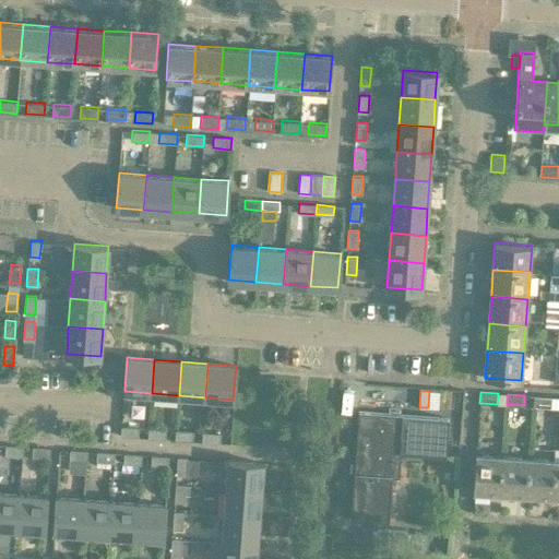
[(550,407),(551,397),(534,396),(533,406),(550,407)]
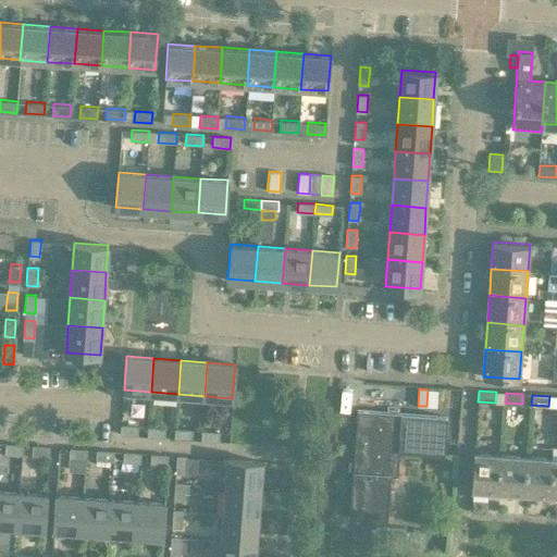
[(354,463),(349,517),(387,519),(387,517),(384,517),(387,477),(391,477),(391,474),(396,474),(398,453),(399,453),(399,449),(433,452),(441,453),(441,455),(443,455),(445,418),(392,413),(375,412),(357,411),(355,446),(354,463)]
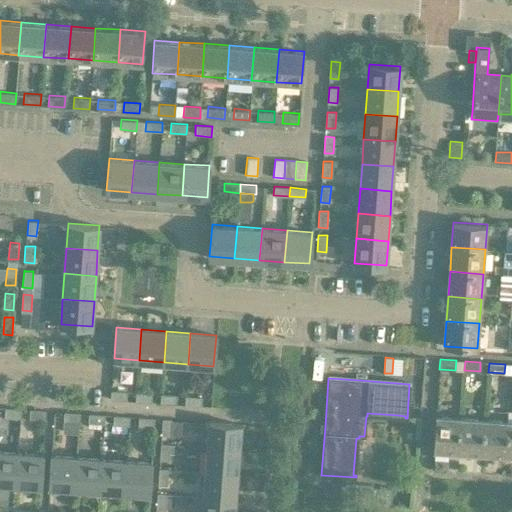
[(127,400),(128,391),(111,390),(111,399),(127,400)]
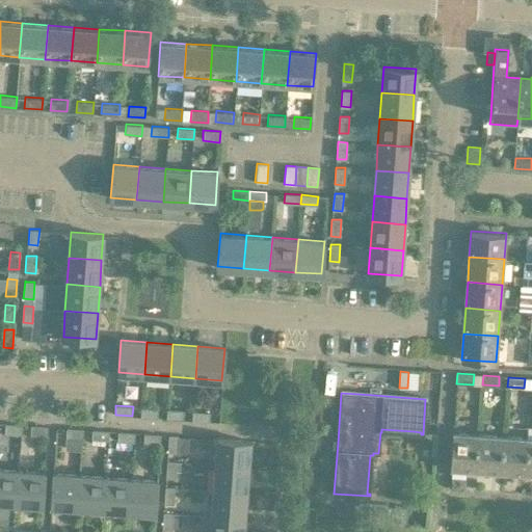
[(158,418),(158,408),(141,407),(140,417),(158,418)]
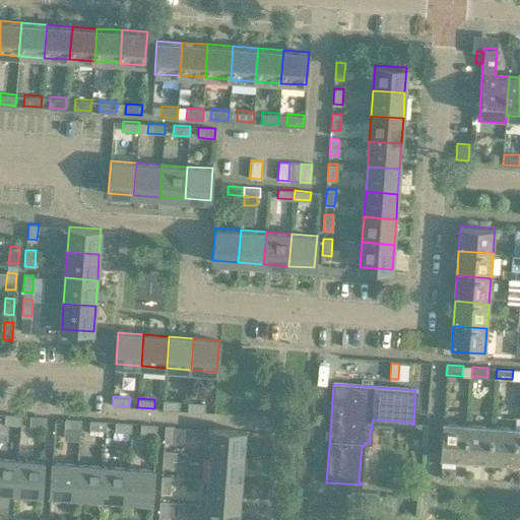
[(179,410),(180,401),(163,399),(163,409),(179,410)]
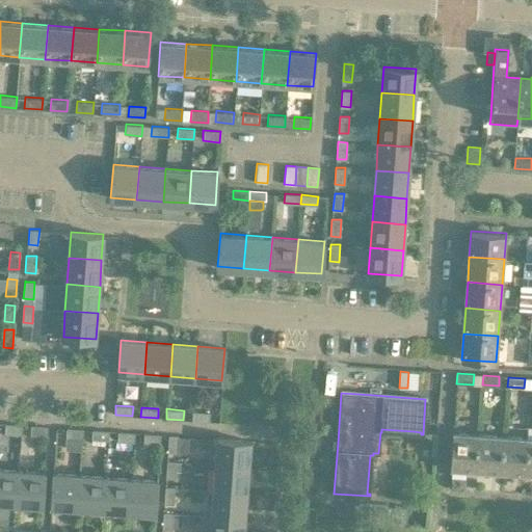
[(209,422),(210,411),(191,410),(191,421),(209,422)]
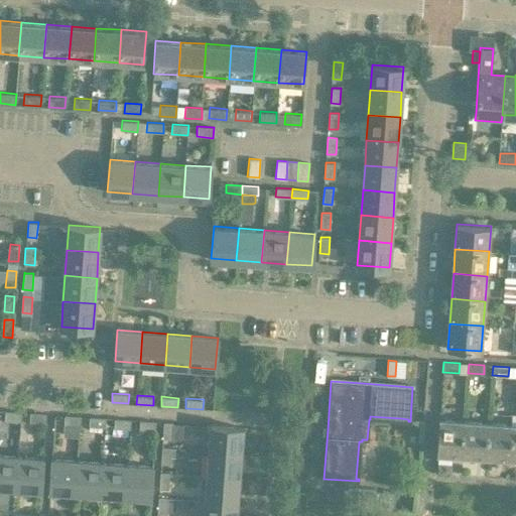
[(20,421),(21,412),(4,411),(4,419),(20,421)]
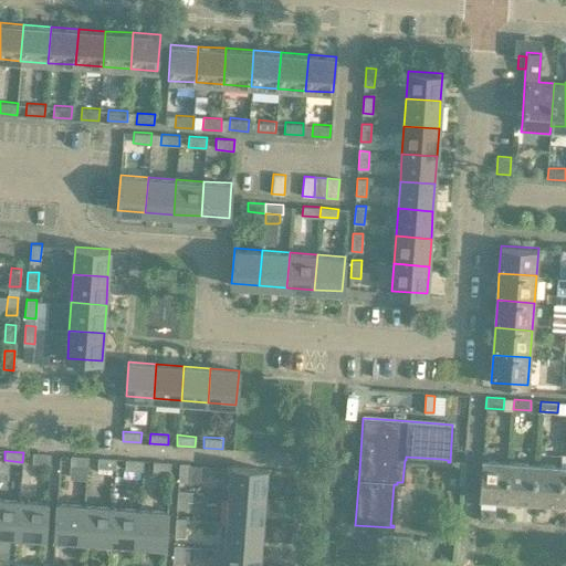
[(49,463),(50,454),(32,453),(31,462),(49,463)]
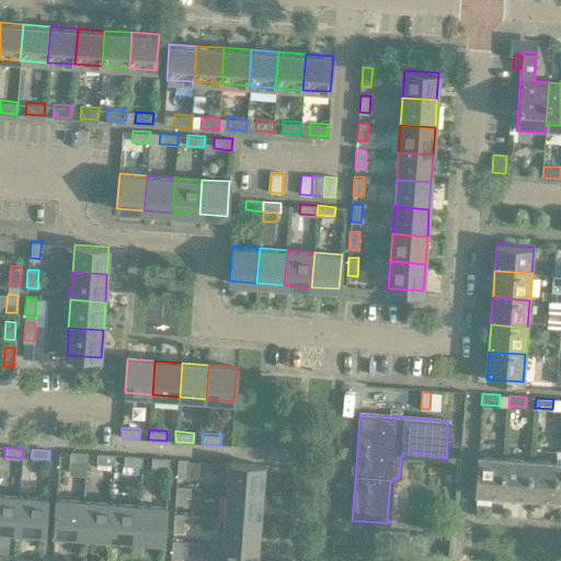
[(86,462),(87,453),(69,451),(69,461),(86,462)]
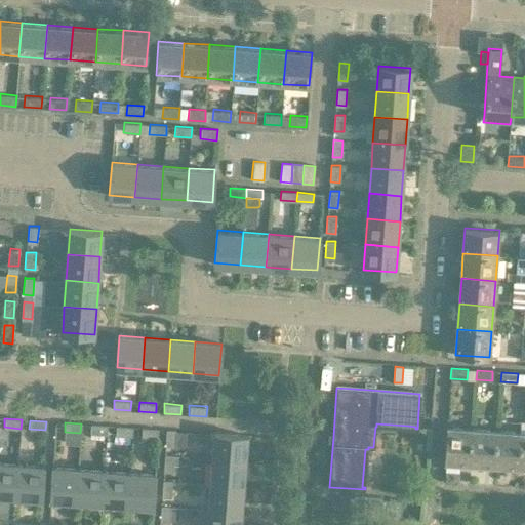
[(106,435),(107,426),(90,423),(90,434),(106,435)]
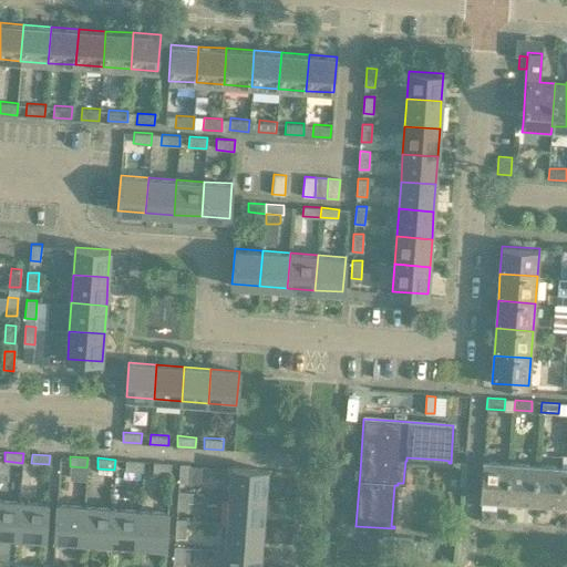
[(142,472),(143,461),(125,460),(124,471),(142,472)]
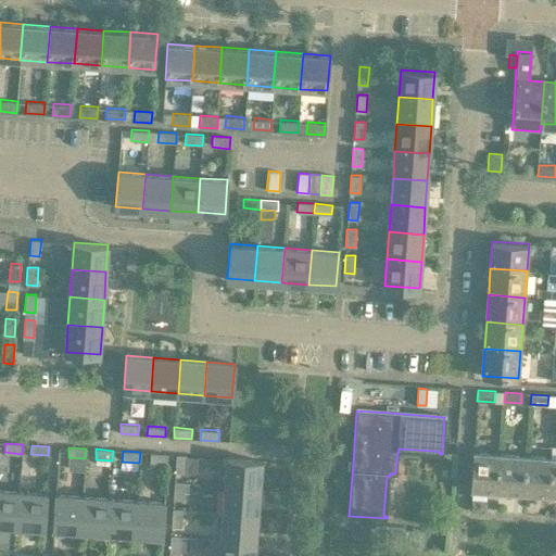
[(166,464),(166,454),(150,453),(150,463),(166,464)]
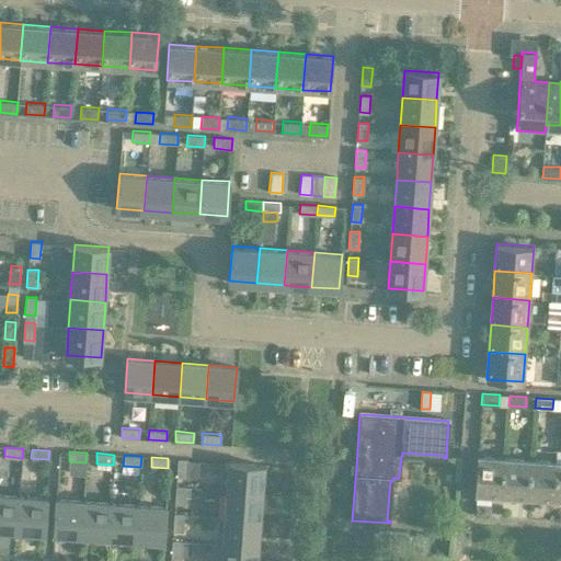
[(501,495),(505,459),(477,457),(474,493),(501,495)]
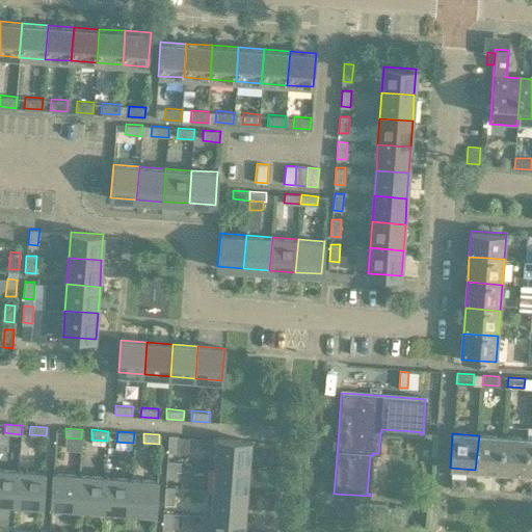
[(177,453),(178,435),(168,434),(166,452),(177,453)]
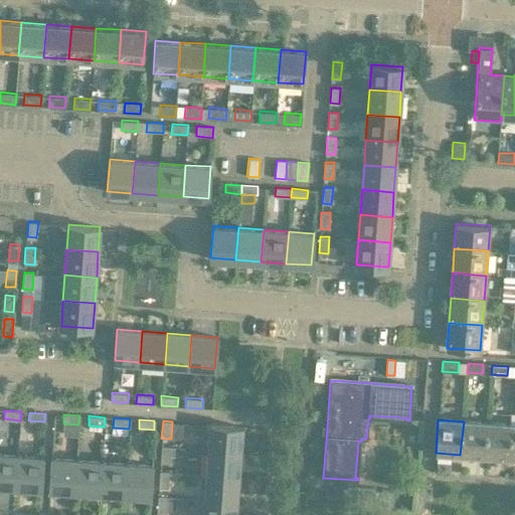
[(485,456),(488,423),(464,421),(460,455),(485,456)]
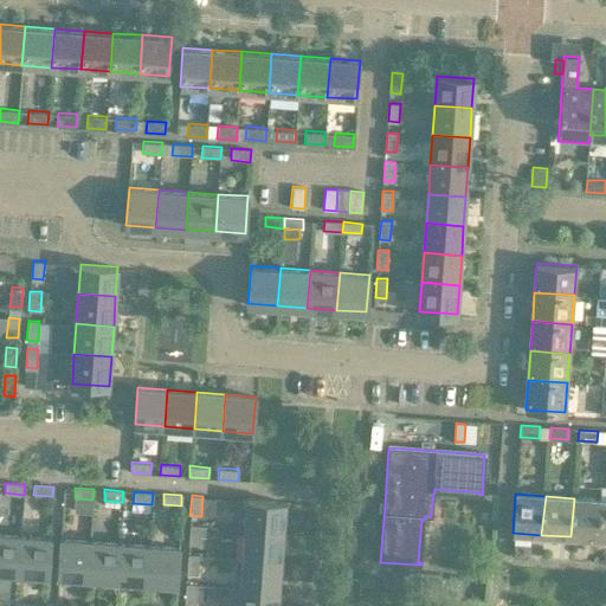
[(282,532),(284,502),(247,498),(245,529),(282,532)]
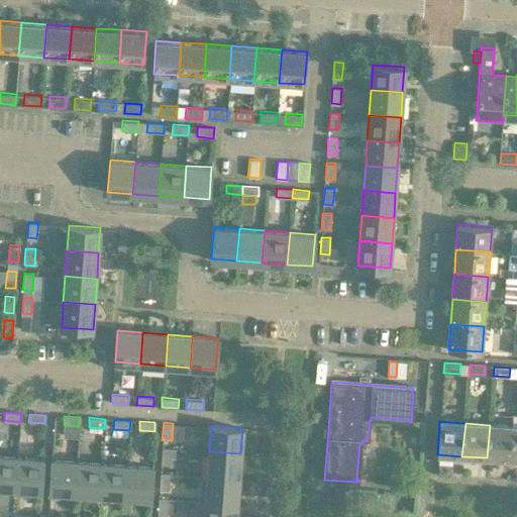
[(512,459),(514,426),(490,425),(487,457),(512,459)]
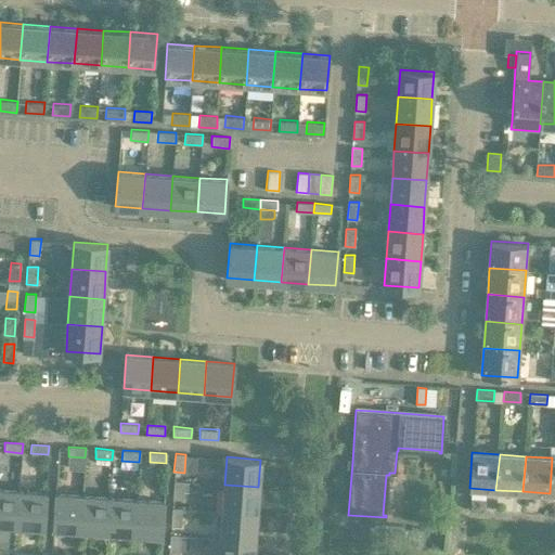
[(183,499),(184,481),(173,480),(172,499),(183,499)]
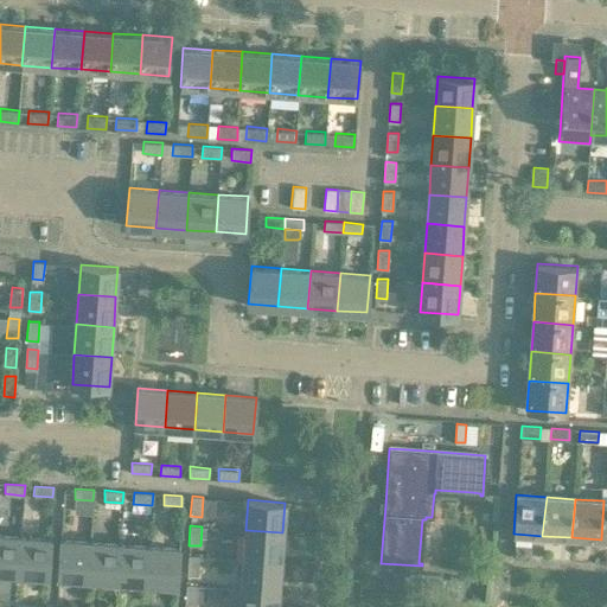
[(280,562),(282,532),(246,530),(243,560),(280,562)]
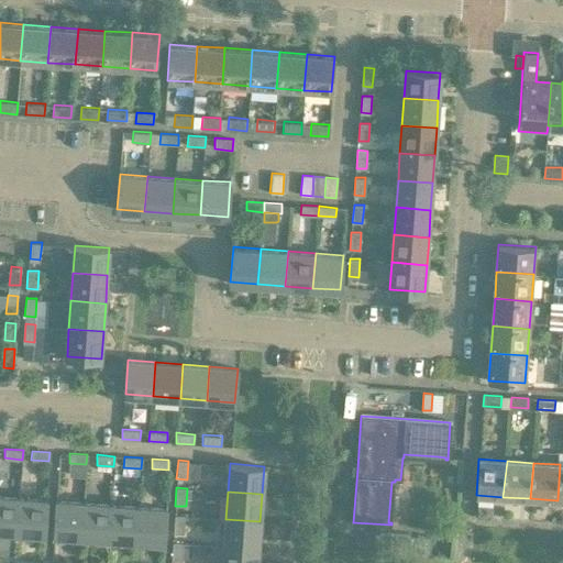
[(0,529),(15,531),(19,498),(0,496),(0,529)]
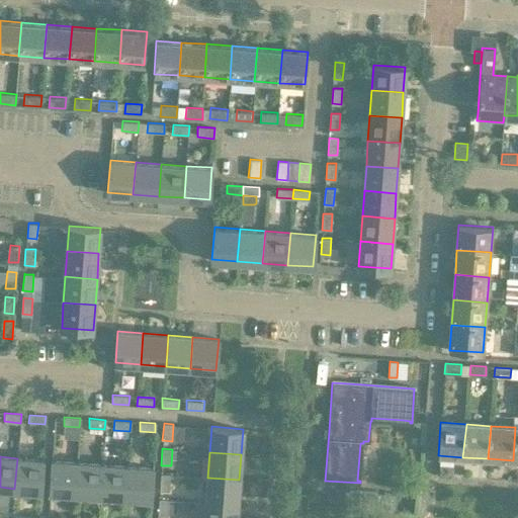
[(39,491),(41,459),(17,458),(14,489),(39,491)]
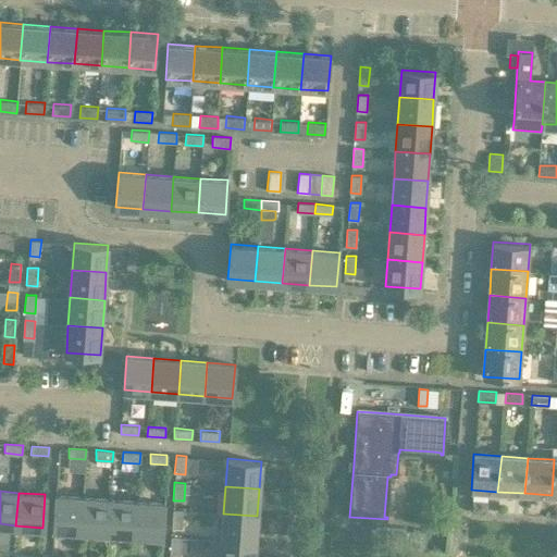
[(78,531),(82,497),(54,495),(52,529),(78,531)]
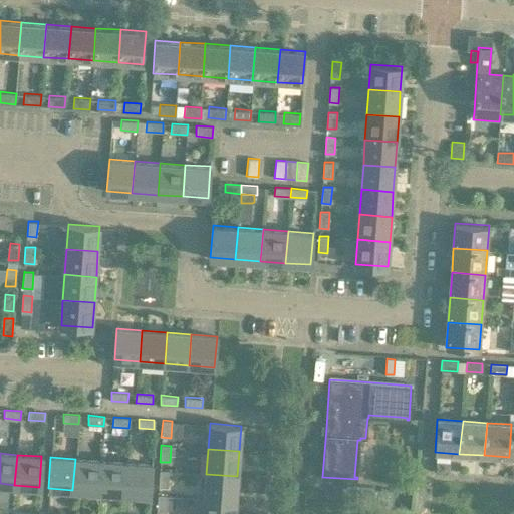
[(97,491),(100,461),(75,459),(72,490),(97,491)]
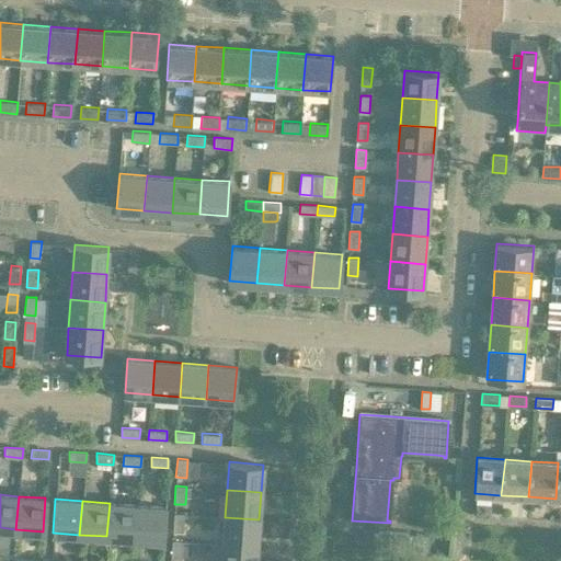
[(134,538),(137,504),(110,503),(106,536),(134,538)]
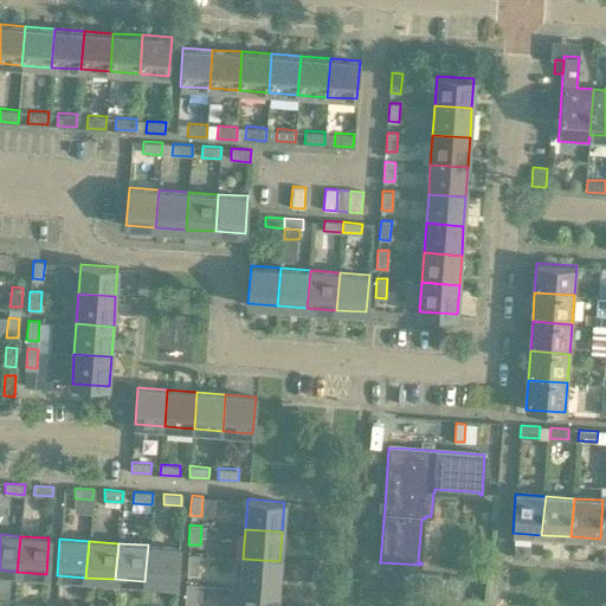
[(175,584),(178,547),(148,545),(144,581),(175,584)]
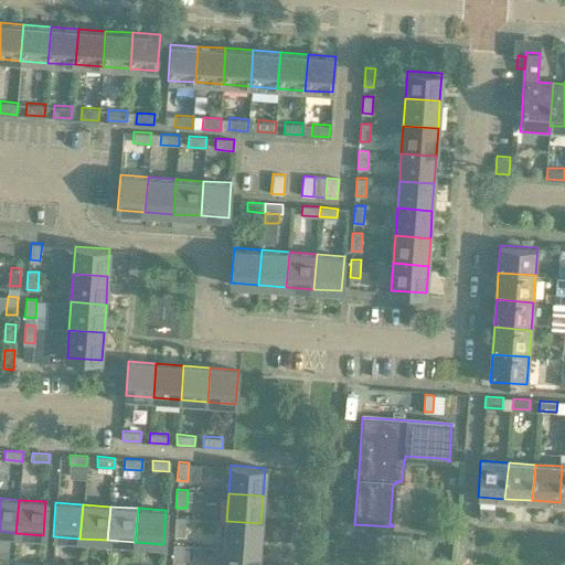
[(184,535),(185,518),(174,516),(173,534),(184,535)]
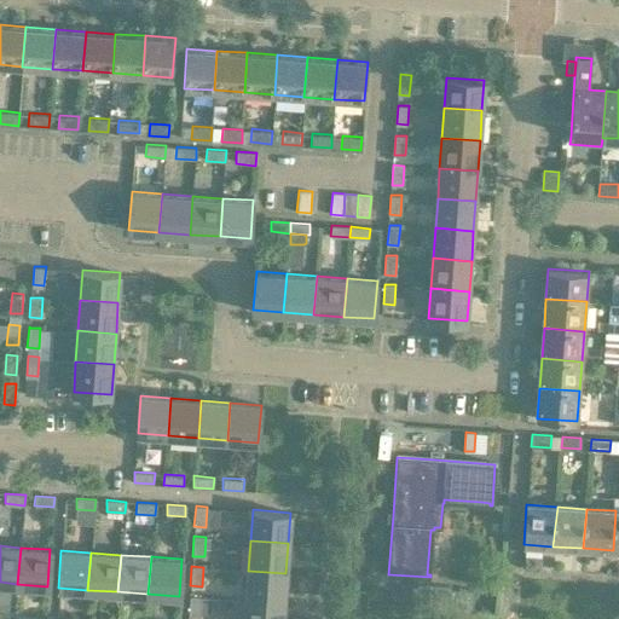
[(282,603),(285,573),(248,571),(246,601),(282,603)]
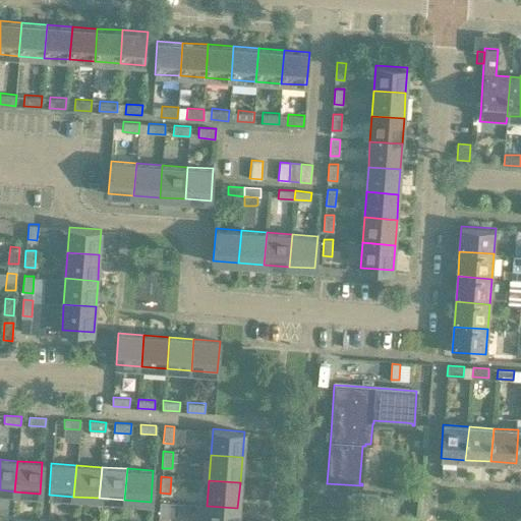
[(360,511),(361,494),(352,494),(351,511),(360,511)]
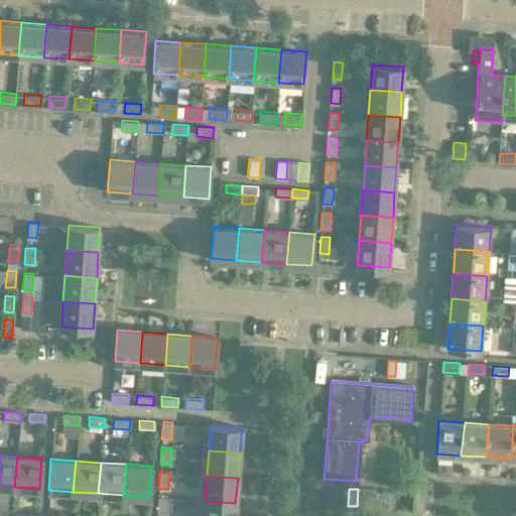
[(166,513),(167,498),(158,497),(156,513),(166,513)]
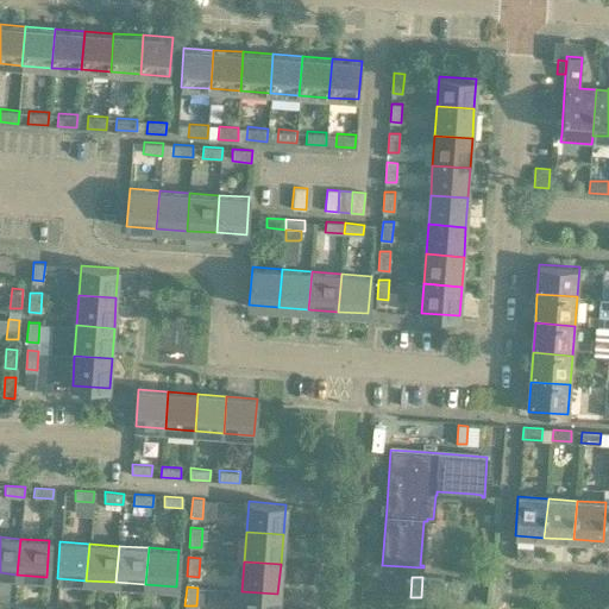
[(276,608),(277,594),(242,591),(239,608),(276,608)]
